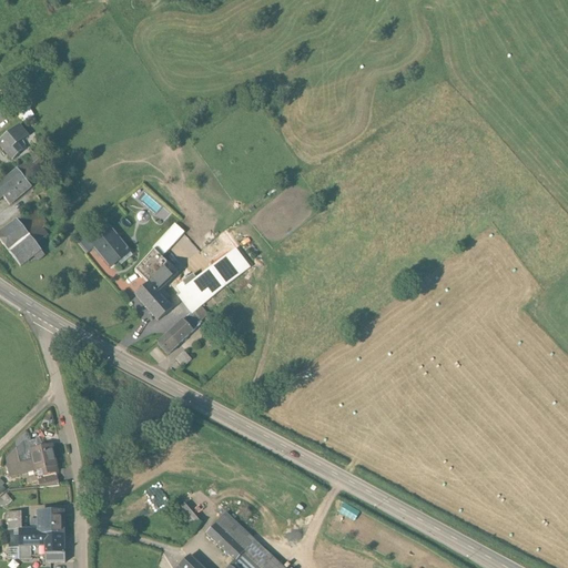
[(30,135),(20,122),(0,137),(0,145),(11,160),(23,150),(19,144),(30,135)]
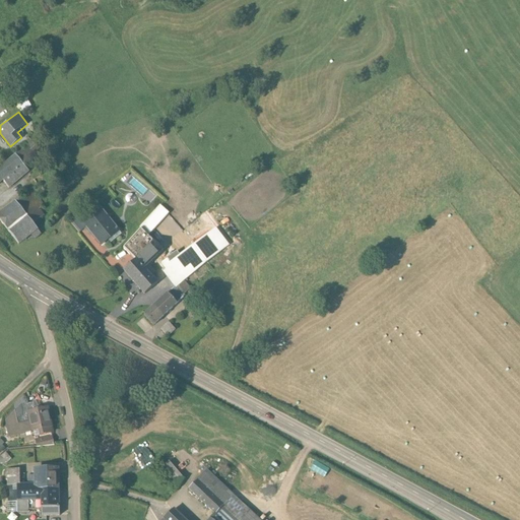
[(8,190),(33,174),(16,153),(0,166),(0,184),(3,182),(8,190)]
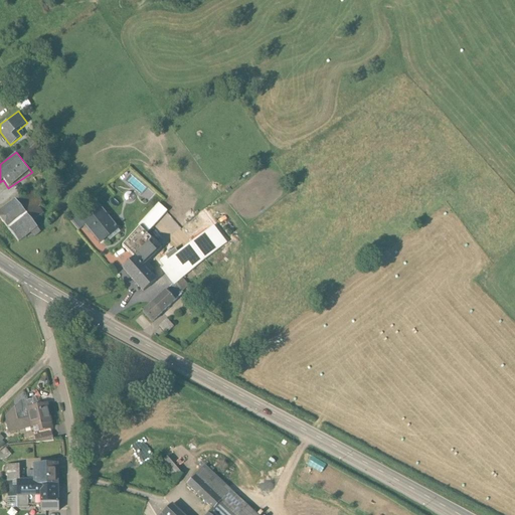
[(0,218),(20,243),(38,228),(34,220),(50,209),(34,188),(17,200),(15,198),(0,209),(0,218)]
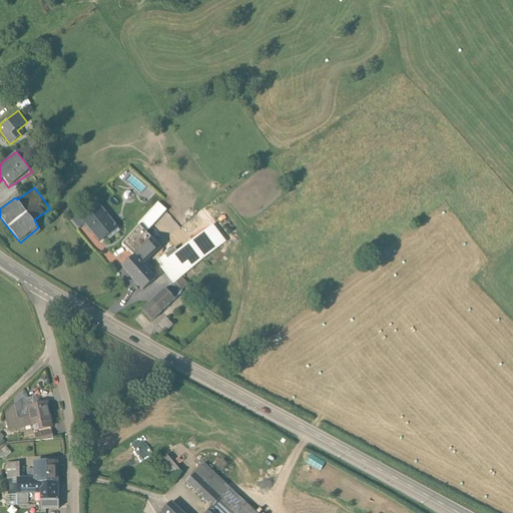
[(76,210),(67,218),(77,230),(84,225),(99,243),(119,226),(98,201),(81,216),(76,210)]
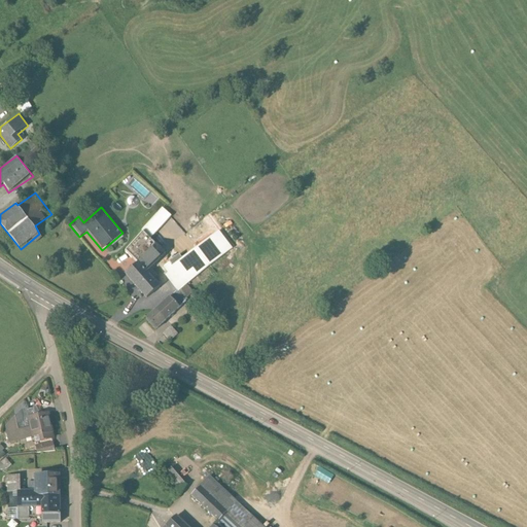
[(136,262),(159,243),(152,237),(172,215),(163,207),(124,249),(136,262)]
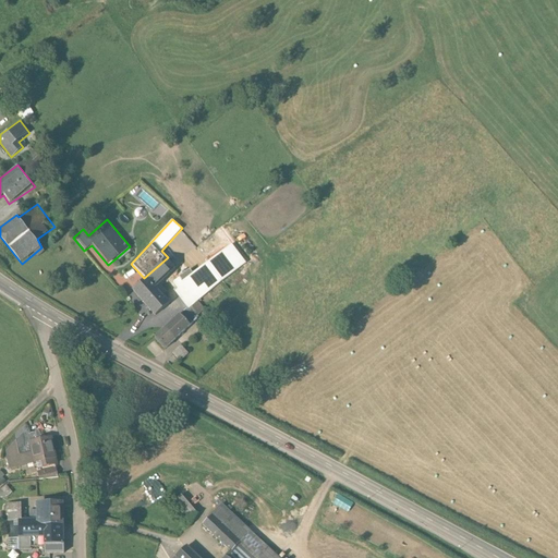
[(246,262),(231,244),(195,274),(191,269),(174,283),(179,289),(176,292),(189,308),(246,262)]
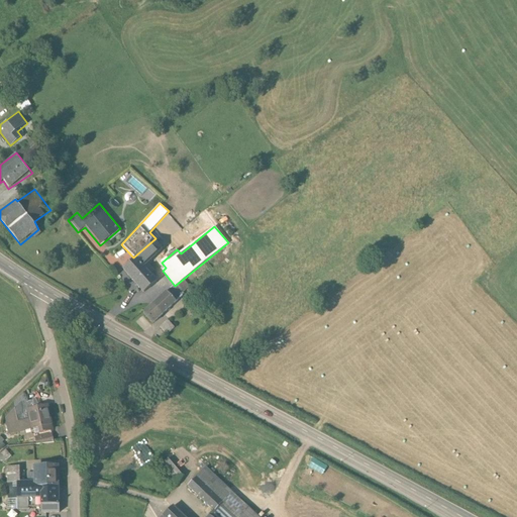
[(144,293),(159,280),(145,266),(165,248),(156,238),(133,257),(122,269),(144,293)]
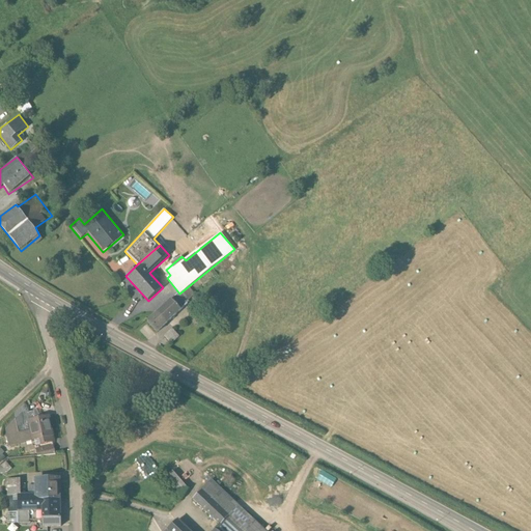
[(163,288),(168,284),(163,278),(158,282),(163,288)]
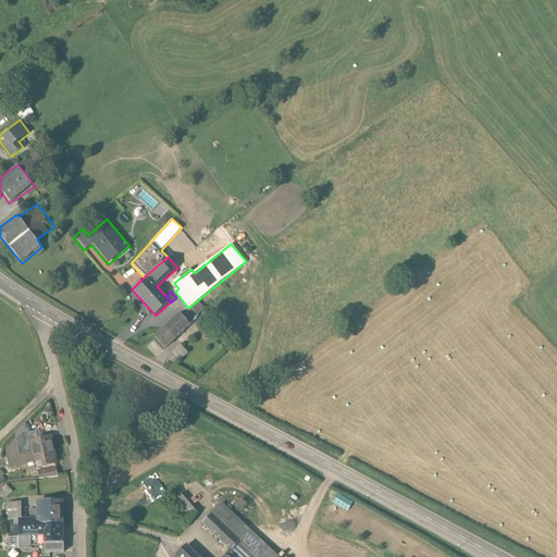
[(181,312),(165,326),(176,338),(192,323),(181,312)]
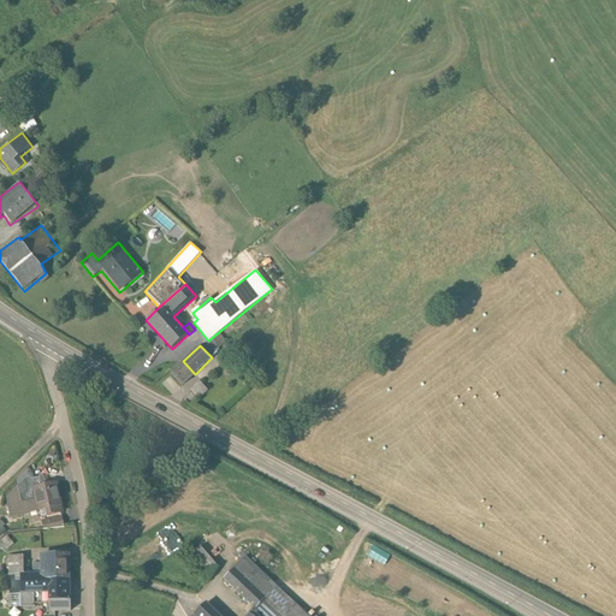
[(183,361),(170,373),(182,386),(195,374),(183,361)]
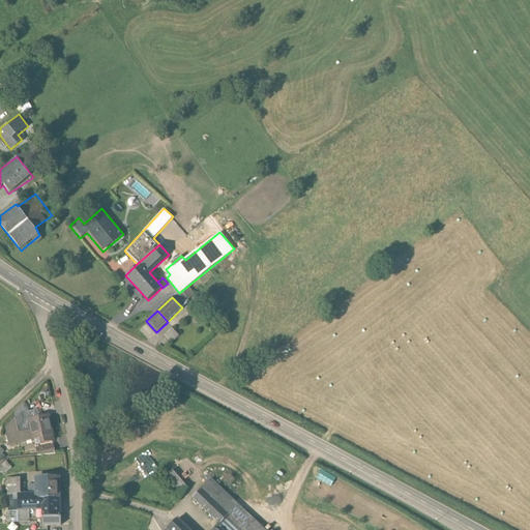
[(172,344),(180,335),(173,328),(164,335),(172,344)]
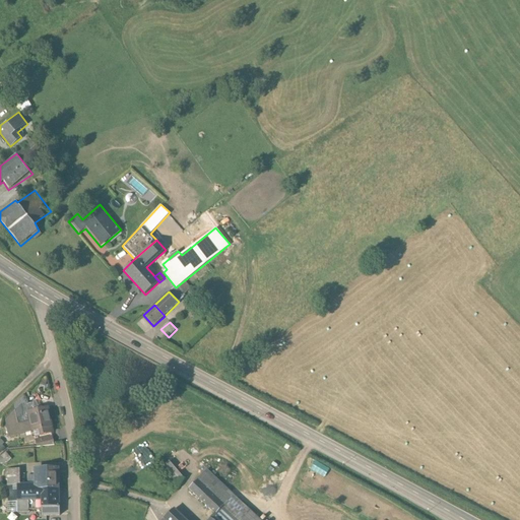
[(21,405),(27,404),(26,399),(23,396),(13,406),(16,411),(21,405)]
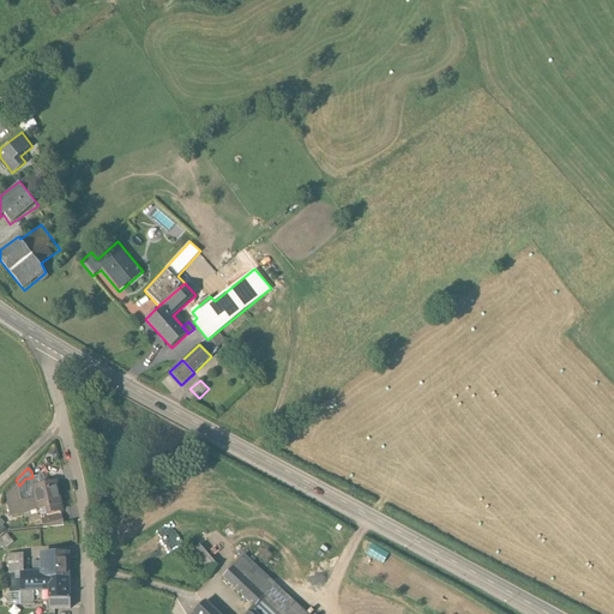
[(32,487),(47,485),(42,476),(32,477),(25,479),(19,486),(18,488),(18,486),(6,499),(10,517),(37,511),(32,487)]
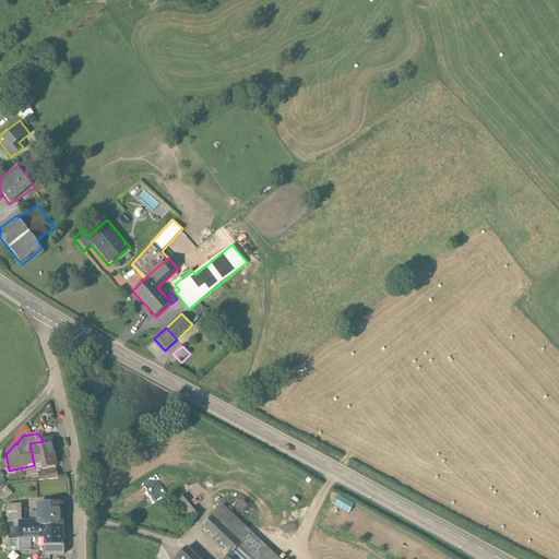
[(39,471),(57,466),(56,461),(57,460),(52,439),(43,441),(30,443),(34,465),(38,464),(39,471)]
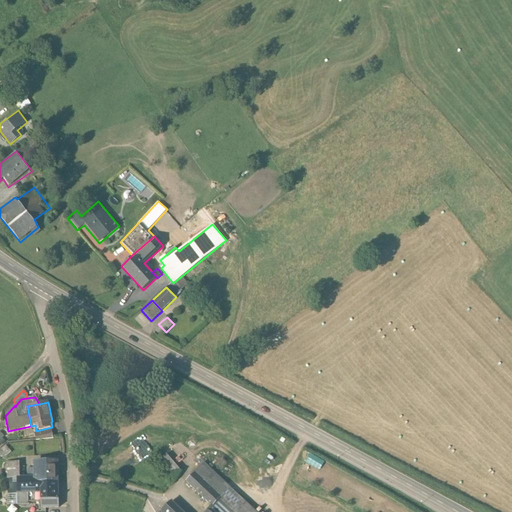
[(35,434),(36,440),(53,439),(52,430),(35,434)]
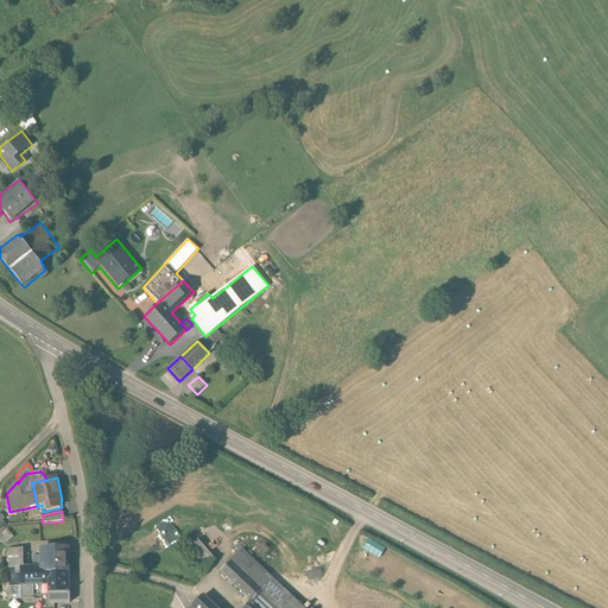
[(0,544),(10,543),(1,533),(0,533),(0,544)]
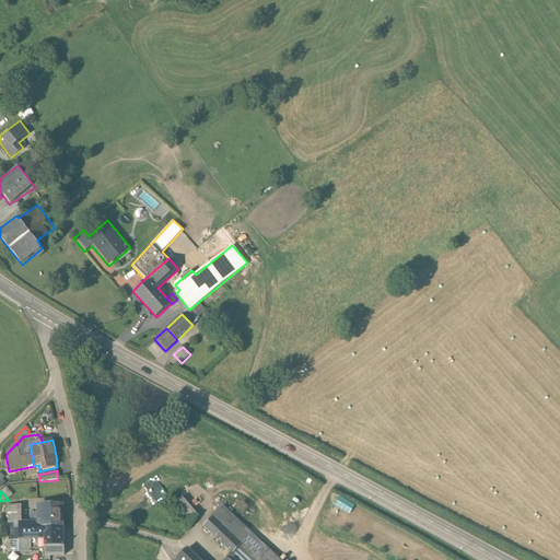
[(199,515),(183,497),(173,505),(189,524),(199,515)]
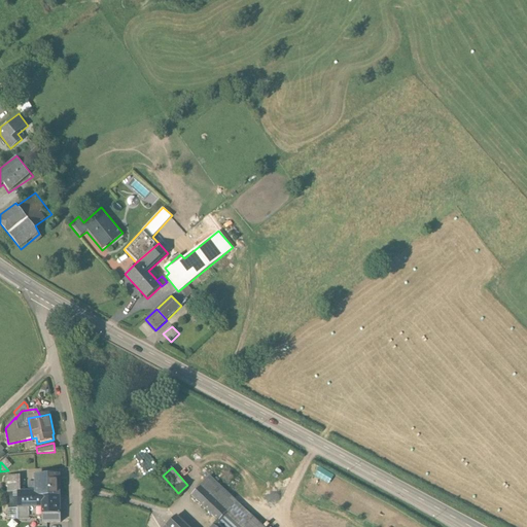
[(35,498),(61,497),(61,475),(35,475),(35,490),(21,491),(19,491),(19,492),(19,498),(35,498)]
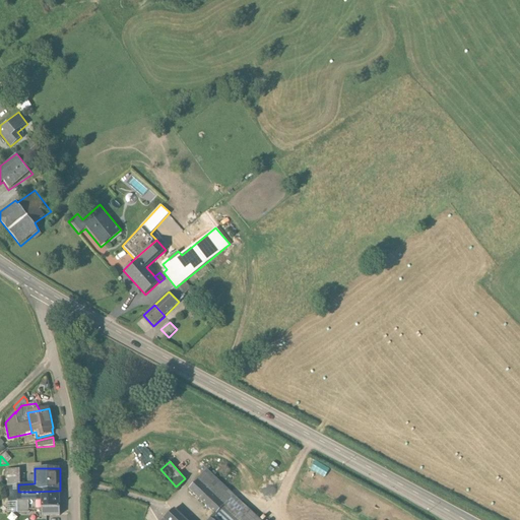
[(20,484),(20,469),(6,470),(7,485),(18,485),(18,484),(20,484)]
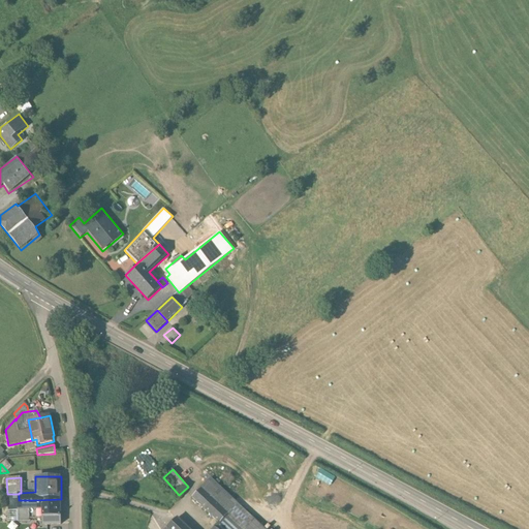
[(217,528),(262,528),(239,506),(211,480),(193,498),(220,523),(216,528),(217,528)]
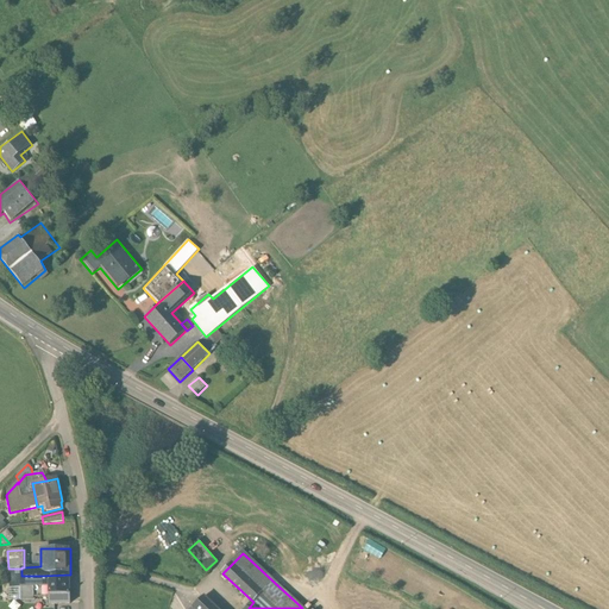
[(22,576),(22,569),(8,569),(8,589),(22,589),(22,576)]
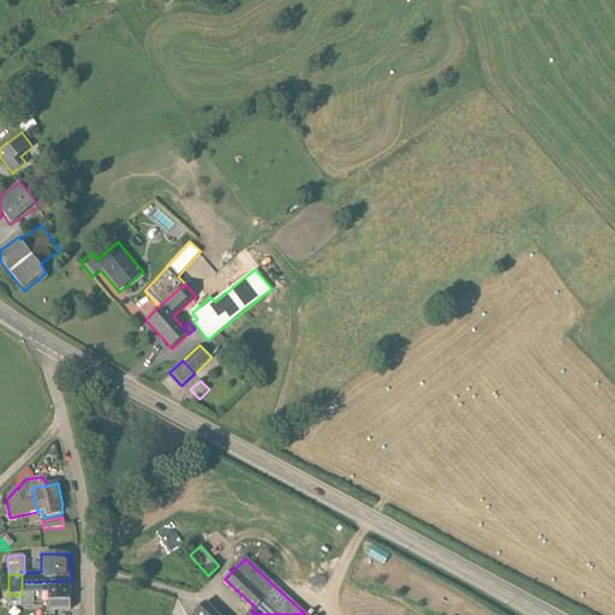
[(41,581),(22,581),(22,595),(35,595),(35,611),(49,611),(49,599),(72,599),(71,580),(41,581)]
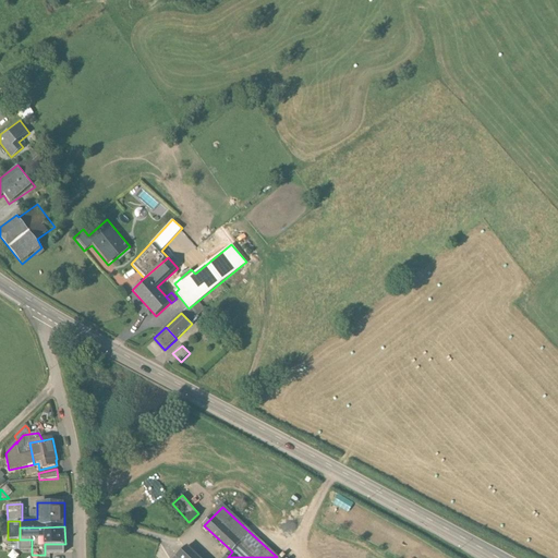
[(65,544),(45,544),(45,555),(65,554),(65,544)]
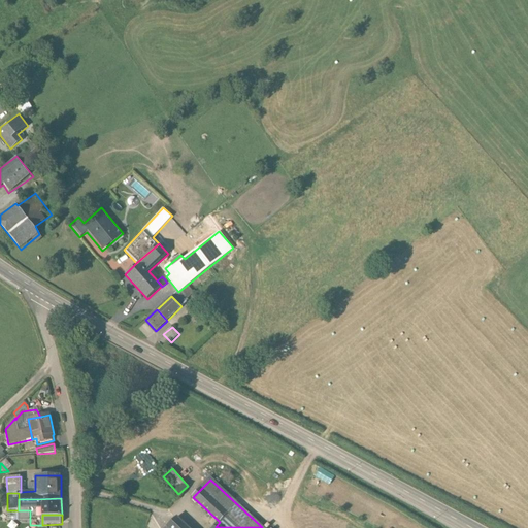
[(190,527),(178,517),(167,527),(190,527)]
